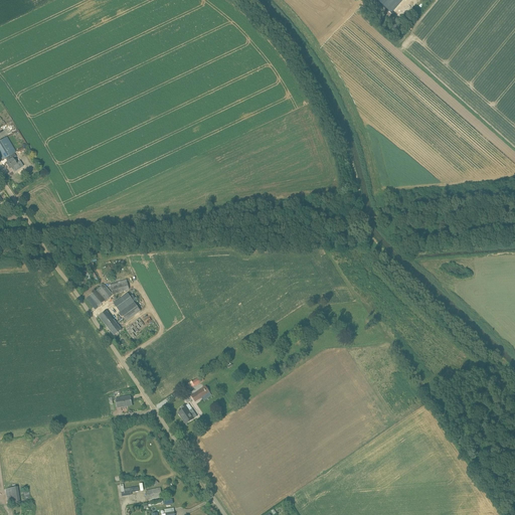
[(16,152),(7,137),(0,141),(0,155),(3,160),(6,158),(8,162),(5,163),(9,169),(17,165),(13,159),(16,157),(14,153),(16,152)]
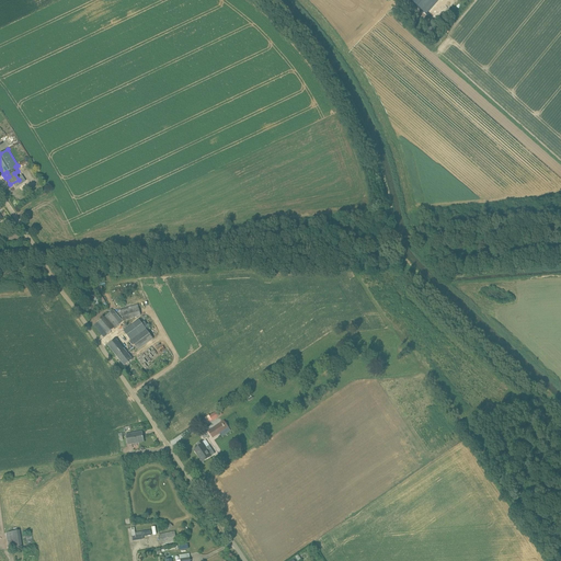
[(121,309),(124,320),(141,316),(138,305),(121,309)]
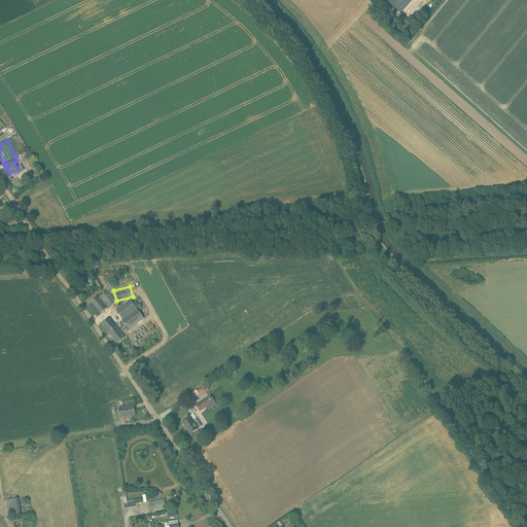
[(104,293),(89,307),(98,317),(112,304),(104,293)]
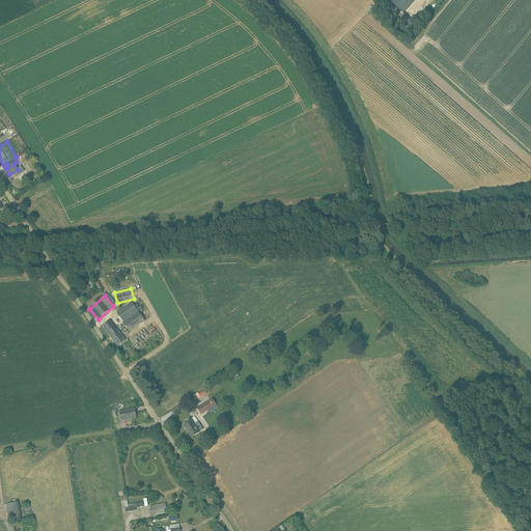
[(132,303),(117,313),(131,332),(145,322),(132,303)]
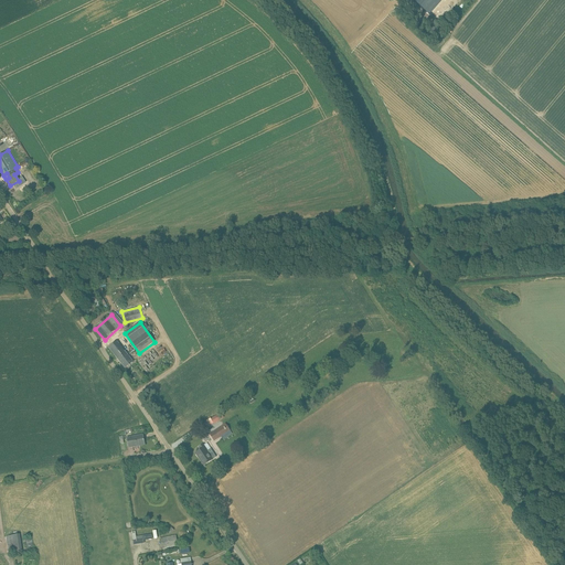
[(117,341),(113,344),(108,348),(125,369),(129,365),(130,365),(130,364),(134,362),(117,341)]
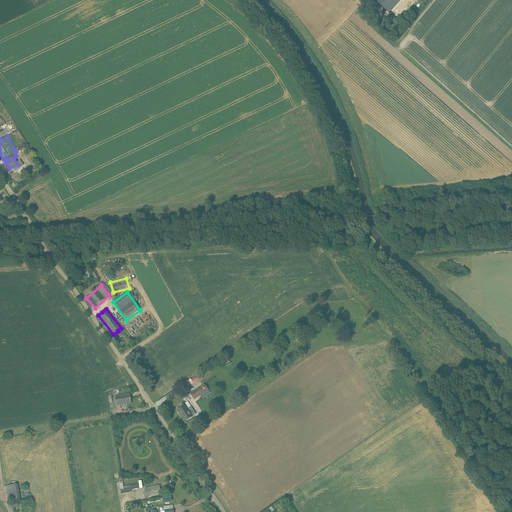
[(126,328),(133,337),(140,332),(137,328),(144,323),(139,316),(126,325),(127,327),(126,328)]
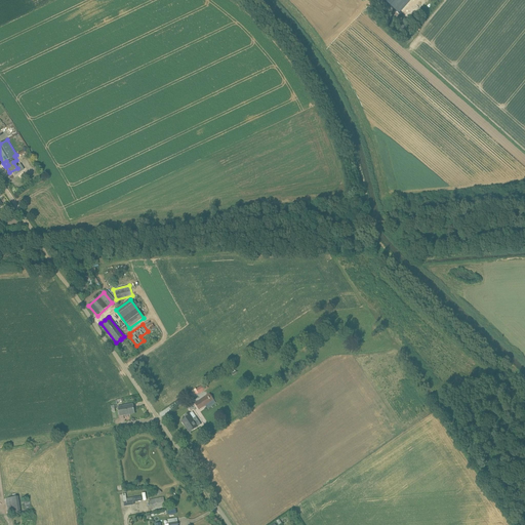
[(215,404),(209,394),(195,404),(199,409),(205,405),(207,409),(215,404)]
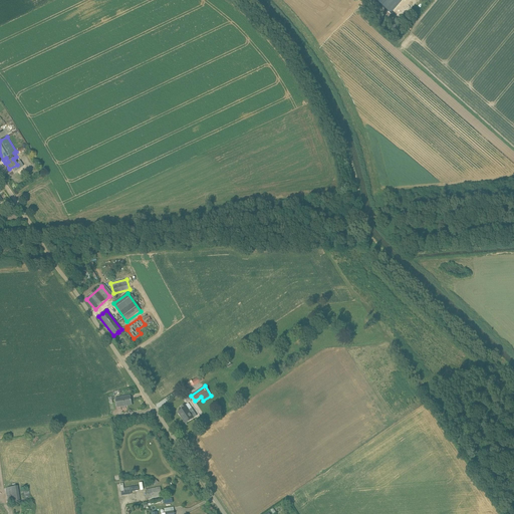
[(130,396),(125,397),(115,399),(117,407),(132,405),(130,396)]
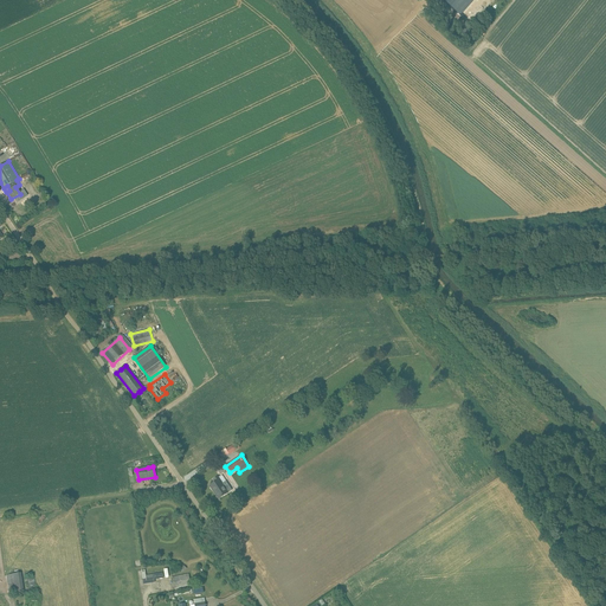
[(223,483),(218,477),(213,481),(214,483),(210,487),(213,491),(214,490),(217,492),(216,492),(219,498),(221,497),(223,497),(223,496),(232,490),(226,481),(223,483)]
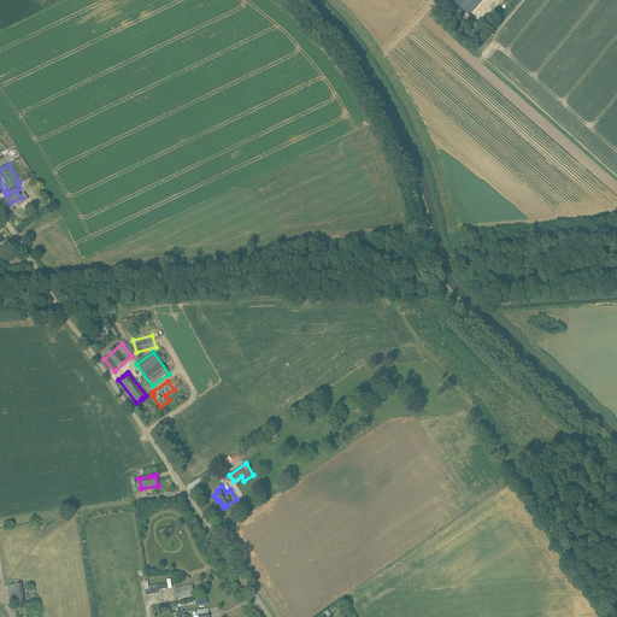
[(148,580),(145,581),(146,595),(158,593),(158,591),(168,589),(166,583),(150,586),(148,580)]
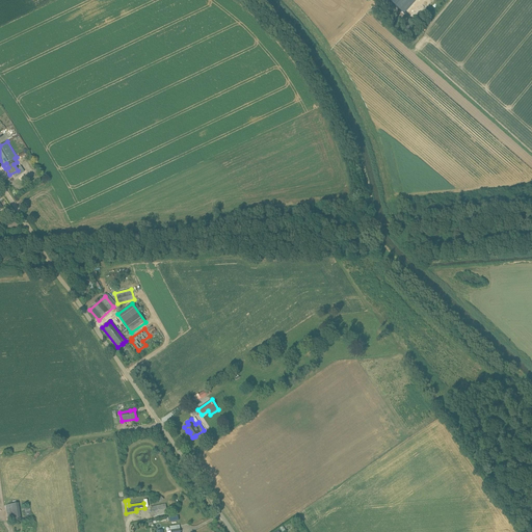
[(18,503),(5,505),(6,513),(8,513),(9,517),(7,517),(8,522),(20,520),(18,503)]
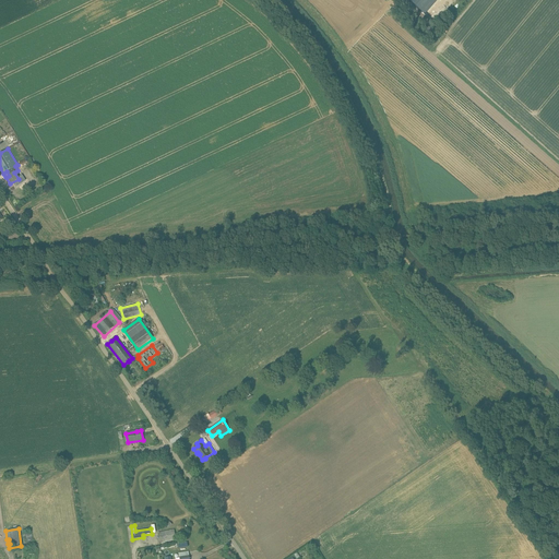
[(159,544),(176,540),(175,530),(158,533),(159,544)]
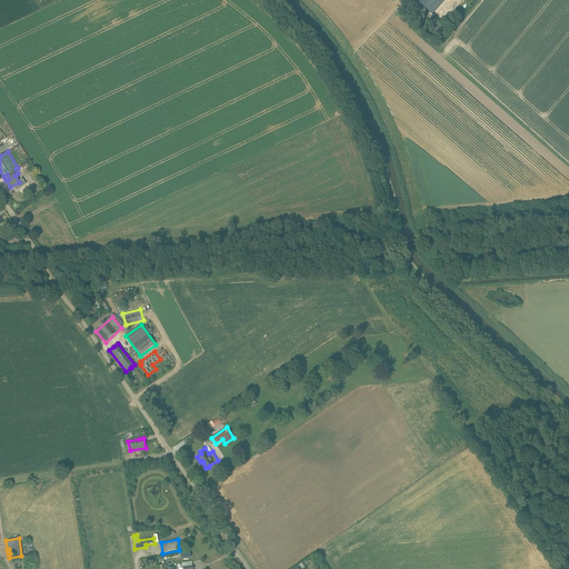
All buildings are outlined.
